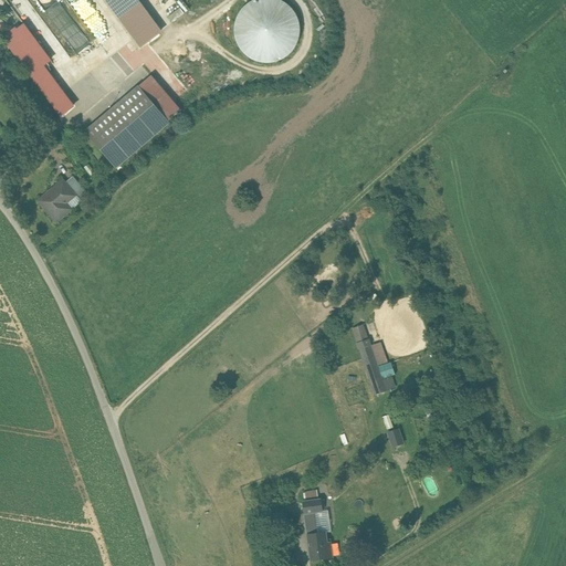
[(166,27),(145,0),(106,0),(142,44),(166,27)]
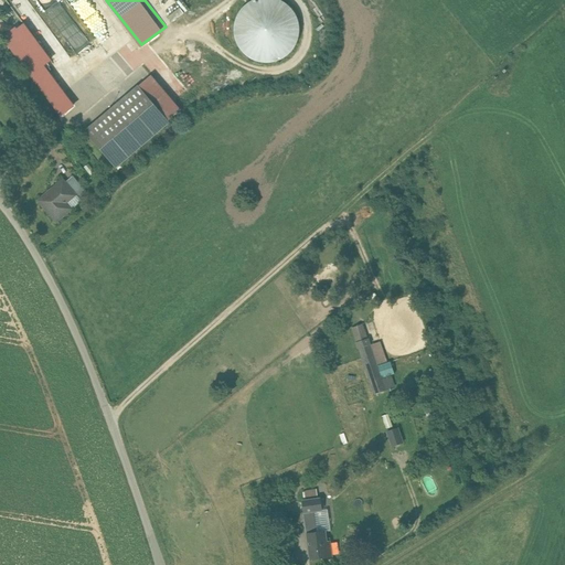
[(292,61),(302,52),(308,40),(309,27),(306,13),(299,2),(296,0),(240,0),(241,0),(233,11),(228,24),(230,38),(234,50),(243,60),(255,66),(267,68),(280,67),(292,61)]
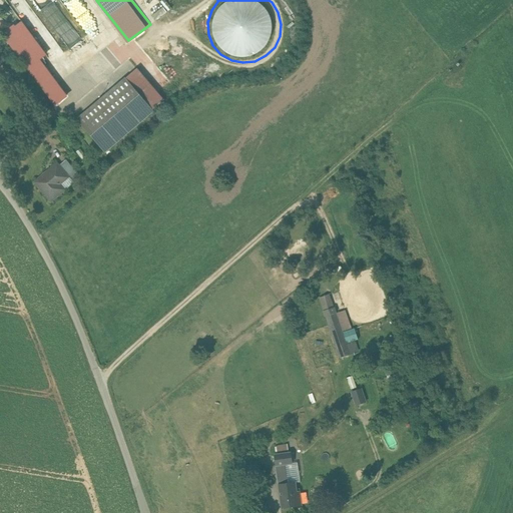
[(164,100),(138,70),(125,80),(151,111),(164,100)]
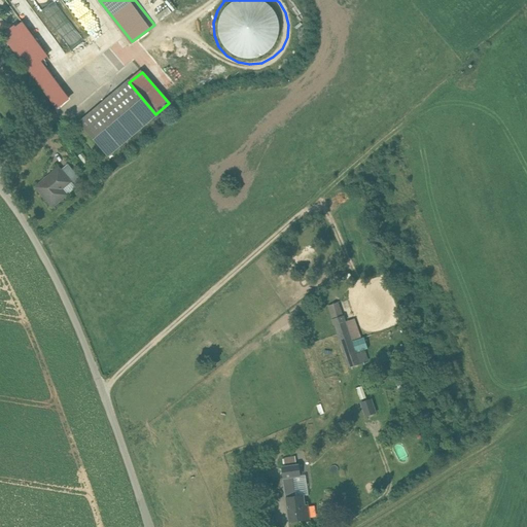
[(129,82),(81,123),(108,154),(155,114),(129,82)]
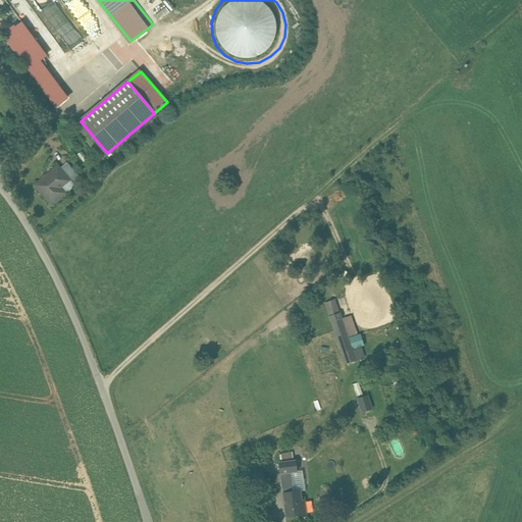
[(80,177),(66,163),(60,168),(69,180),(72,184),(80,177)]
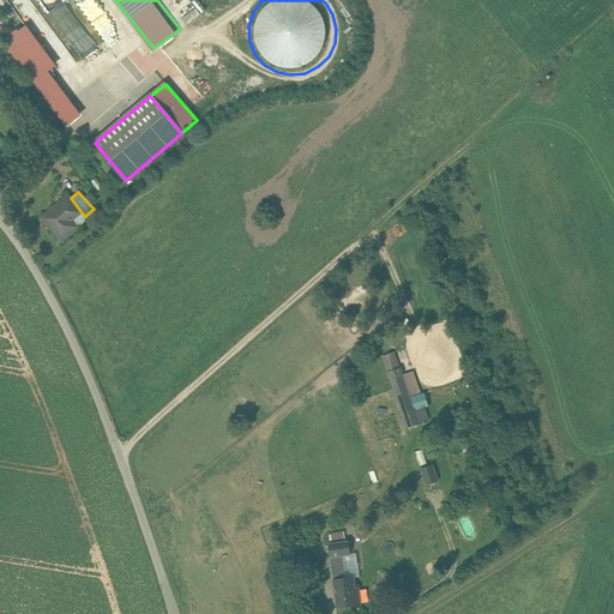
[(68,197),(42,218),(61,241),(77,227),(72,221),(82,212),(71,198),(68,197)]
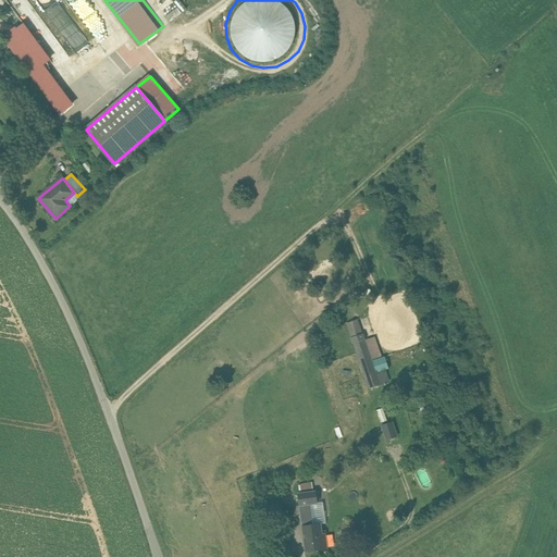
[(357,320),(347,323),(351,337),(362,334),(357,320)]
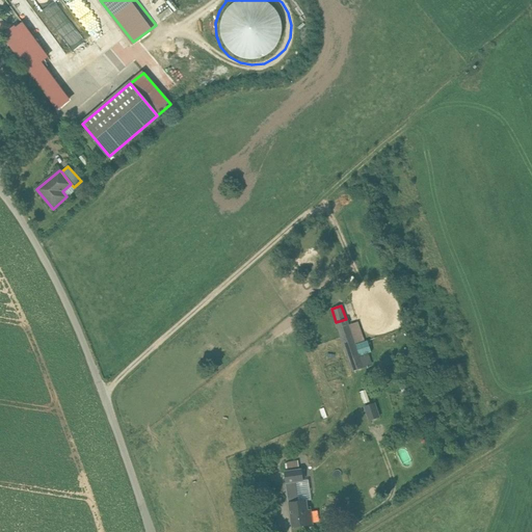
[(348,324),(346,319),(336,322),(335,322),(337,328),(338,328),(348,357),(357,354),(354,344),(348,325),(348,324)]
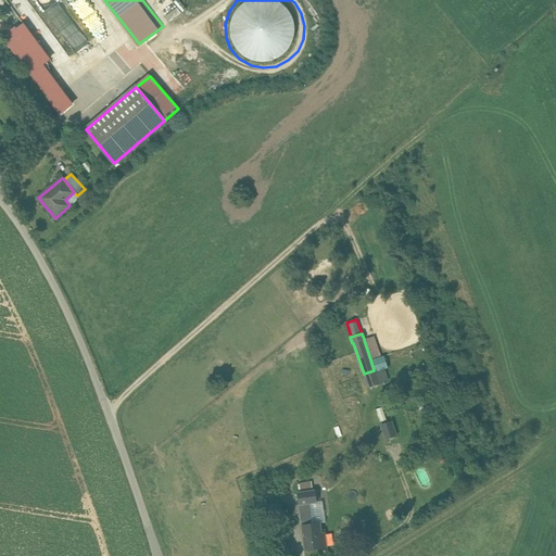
[(364,339),(364,340),(370,359),(380,356),(374,336),(364,339)]
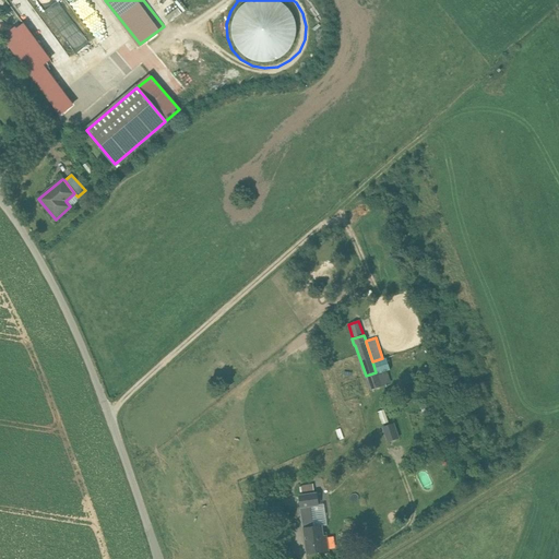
[(376,372),(366,376),(370,391),(381,387),(376,372)]
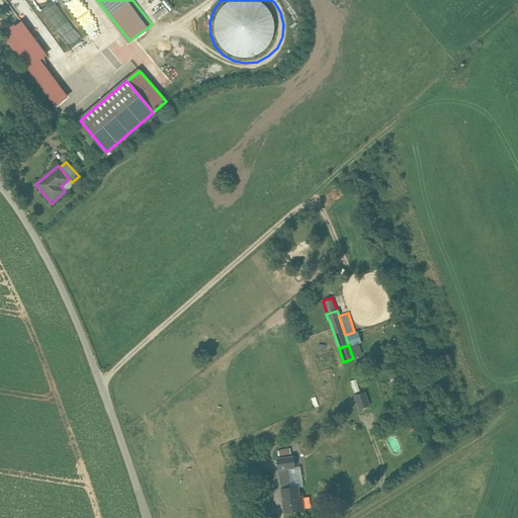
[(364,393),(355,396),(359,409),(369,406),(364,393)]
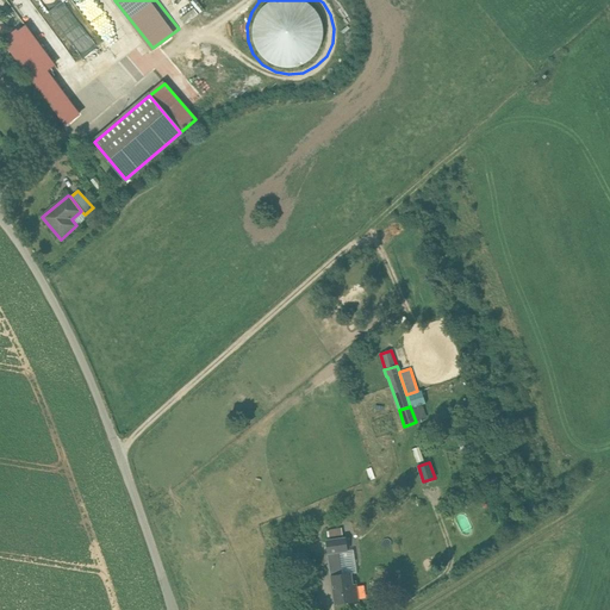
[(342,530),(328,533),(329,541),(343,539),(342,530)]
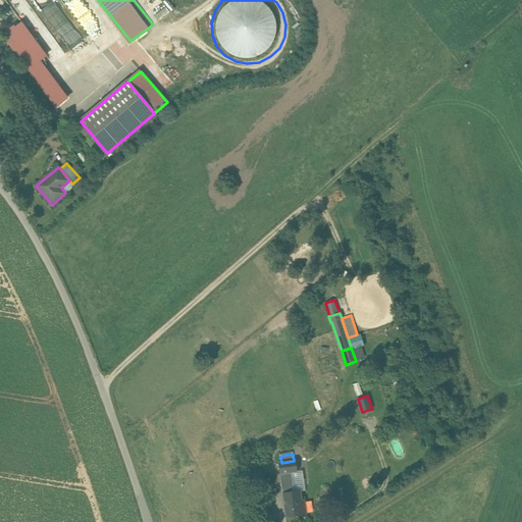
[(300,491),(290,492),(289,487),(292,486),(290,472),(297,471),(296,461),(294,461),(281,463),(279,463),(281,474),(284,493),(283,493),(288,517),(307,515),(305,501),(302,501),(300,491)]
